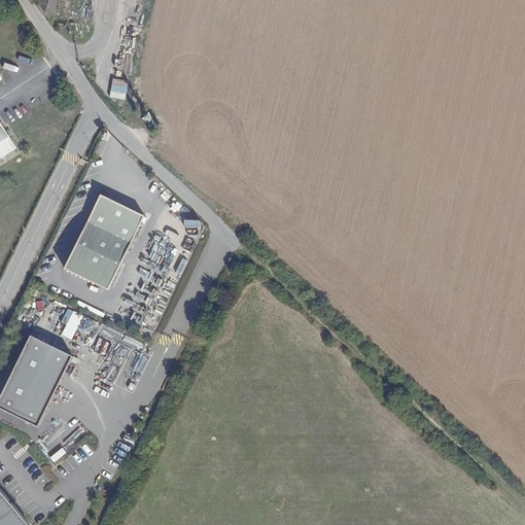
[(108,96),(124,98),(126,78),(110,77),(108,96)]
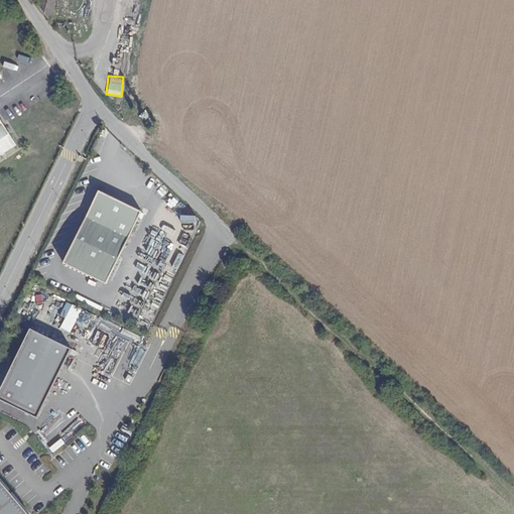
[(0,148),(13,139),(0,117),(0,148)]
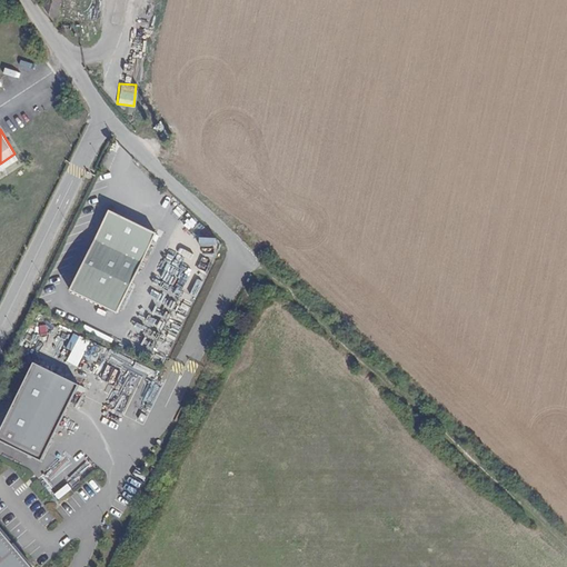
[(115,312),(153,231),(107,209),(68,290),(115,312)]
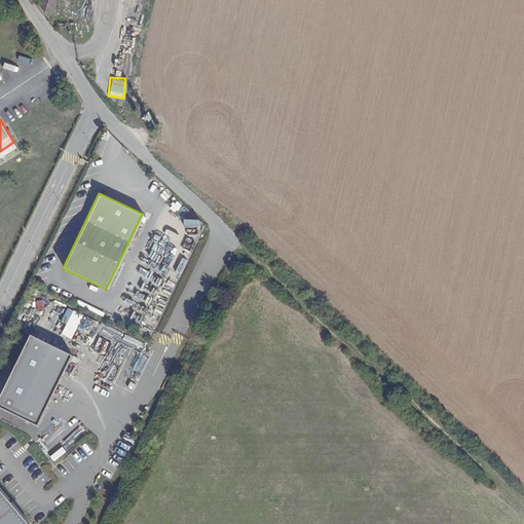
[(76,338),(84,313),(65,306),(60,321),(64,322),(60,332),(76,338)]
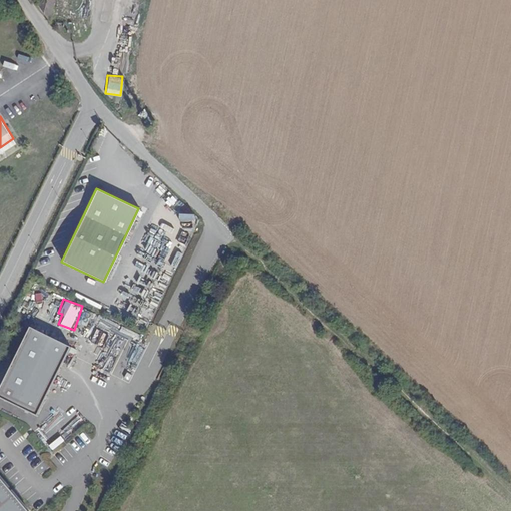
[(0,398),(35,415),(68,347),(28,327),(0,384),(0,398)]
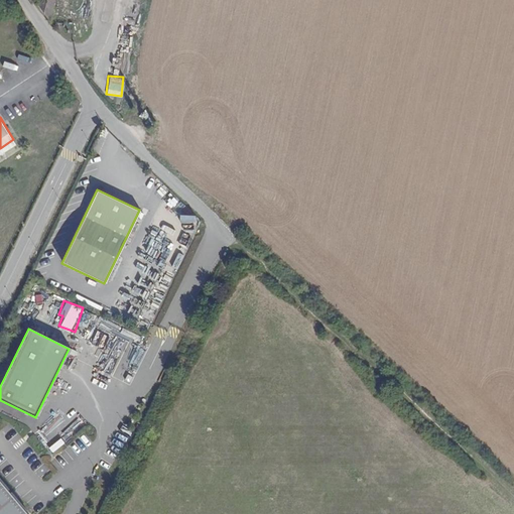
[(90,340),(100,346),(106,335),(95,330),(90,340)]
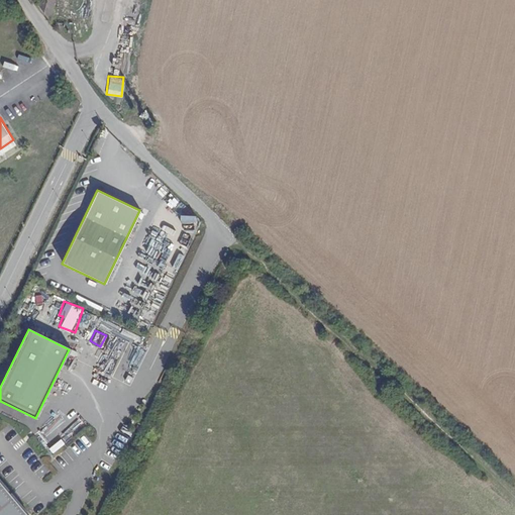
[(105,350),(102,358),(113,363),(116,354),(105,350)]
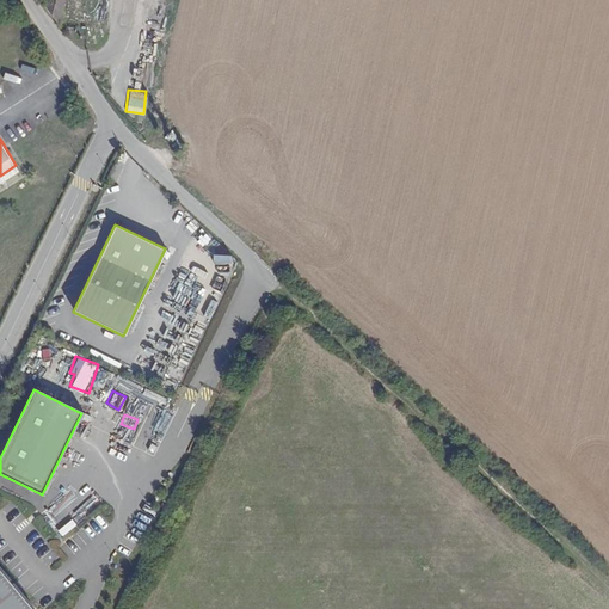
[(74,498),(49,515),(60,530),(84,512),(74,498)]
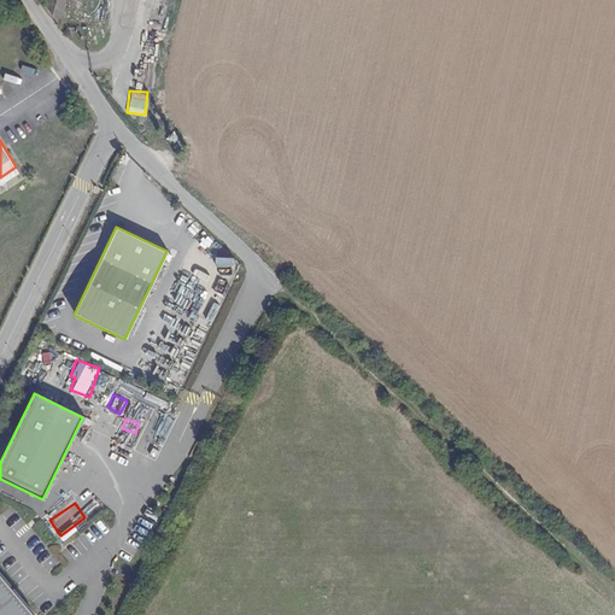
[(0,614),(30,614),(0,578),(0,614)]
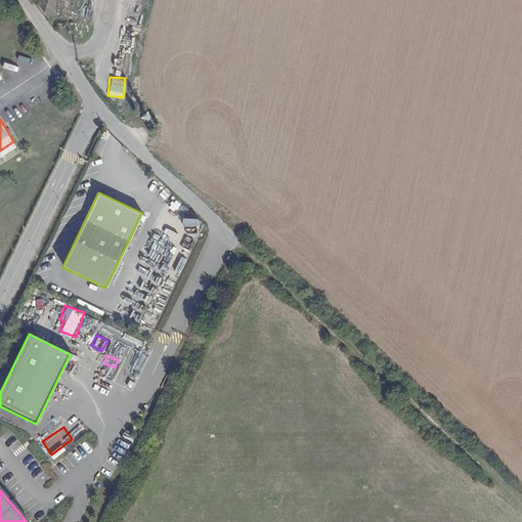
All buildings are outlined.
